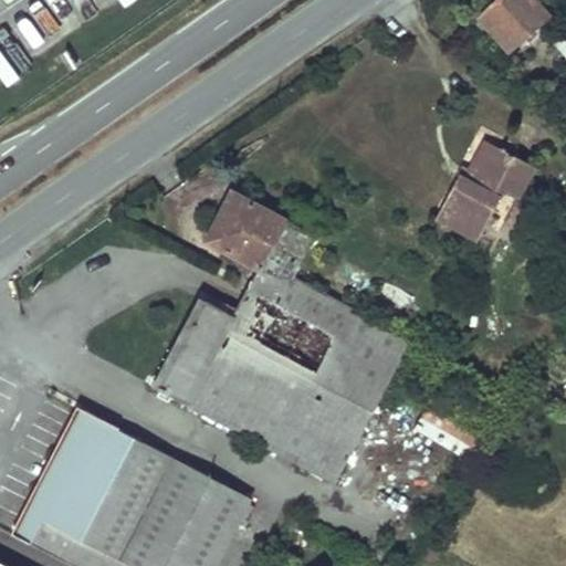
[(502,0),(481,18),(509,51),(547,18),(532,0),(502,0)]
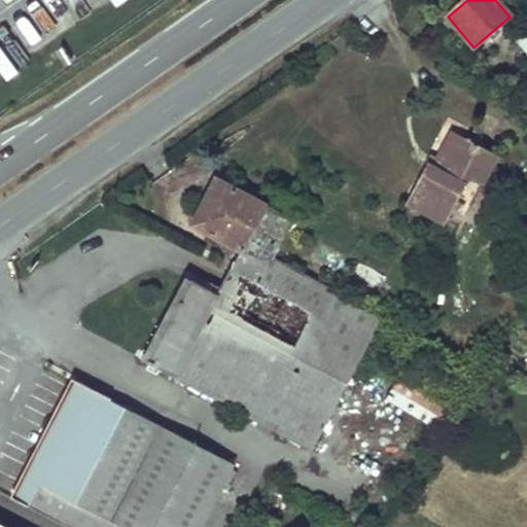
[(428,166),(409,204),(446,224),(458,202),(470,180),(482,186),(498,156),(454,134),(438,162),(435,169),(428,166)]
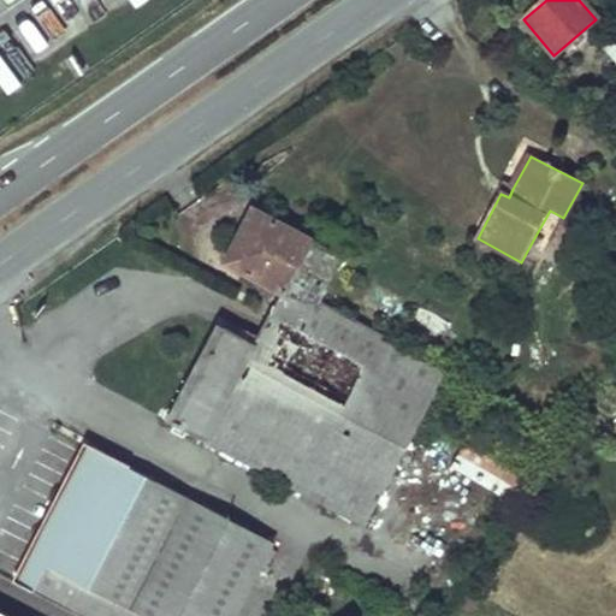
[(513,189),(505,185),(501,194),(509,197),(513,189)]
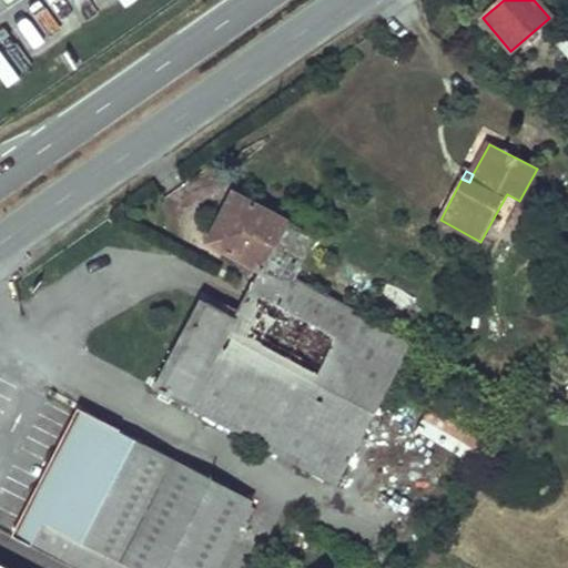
[(234,193),(209,242),(261,272),(263,273),(279,244),(305,260),(317,239),(234,193)]
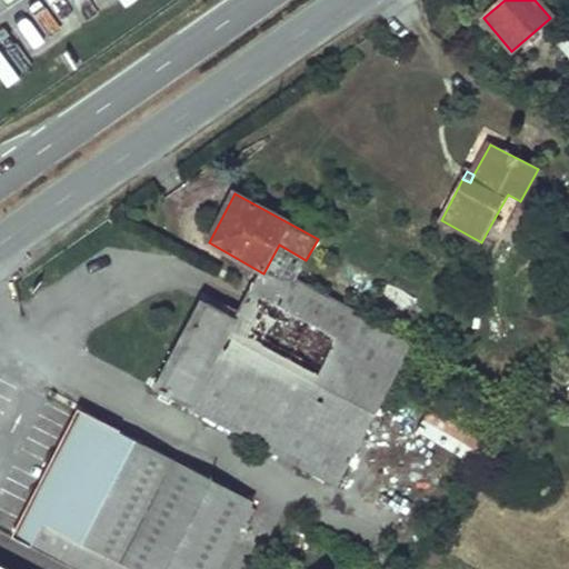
[(508,195),(495,218),(508,225),(520,201),(508,195)]
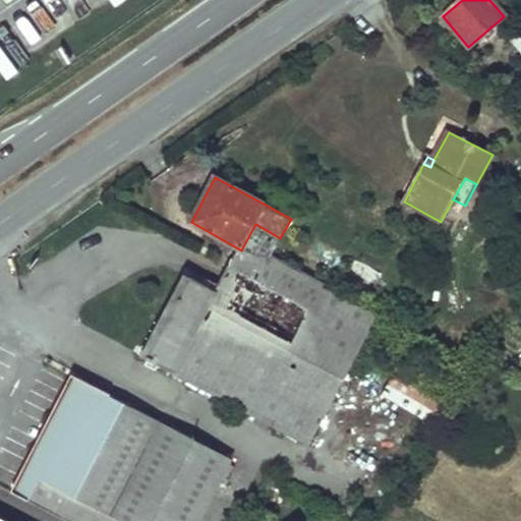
[(315,235),(305,258),(332,271),(342,248),(315,235)]
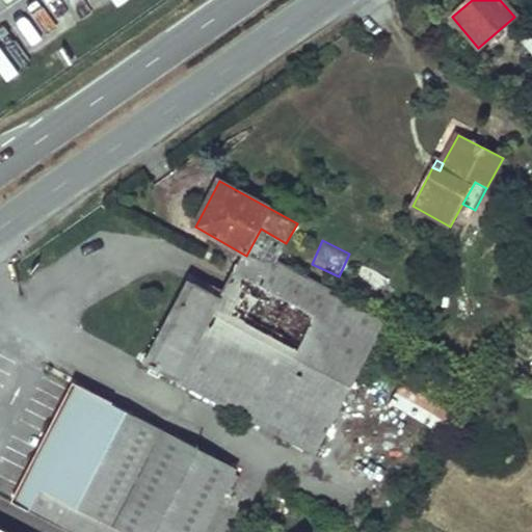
[(244,255),(234,272),(235,272),(250,281),(260,263),(246,256),(244,255)]
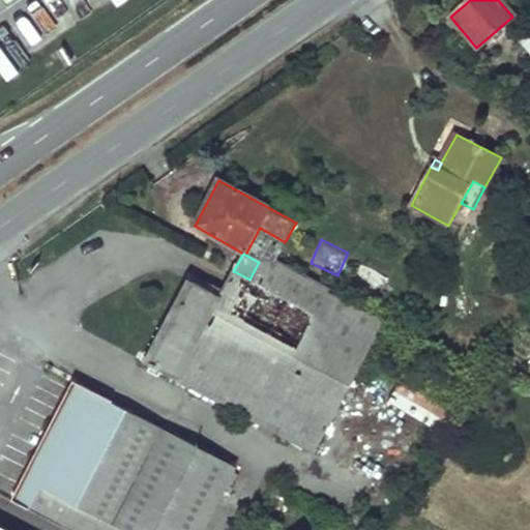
[(259,262),(249,280),(261,286),(274,261),(263,256),(259,262)]
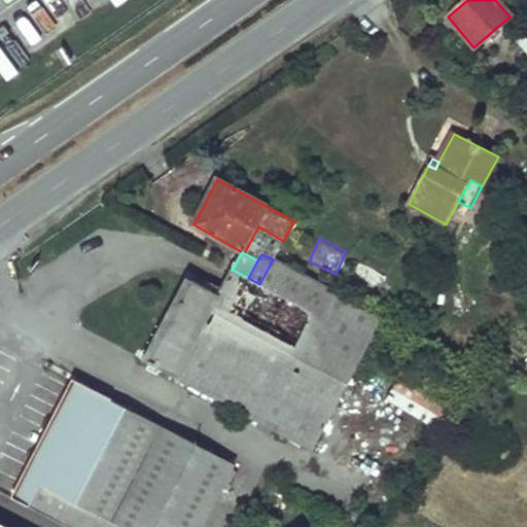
[(273,259),(259,284),(314,313),(326,291),(327,289),(274,258),(273,259)]
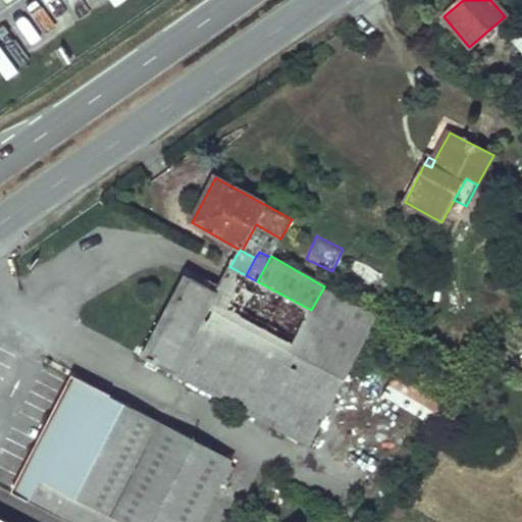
[(192,277),(148,360),(309,447),(366,340),(320,315),(311,310),(257,281),(246,275),(230,267),(219,286),(209,281),(207,285),(192,277)]
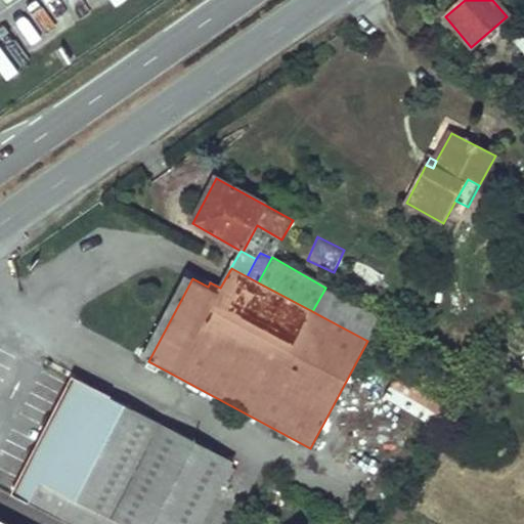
[(324,290),(312,311),(321,316),(334,295),(324,290)]
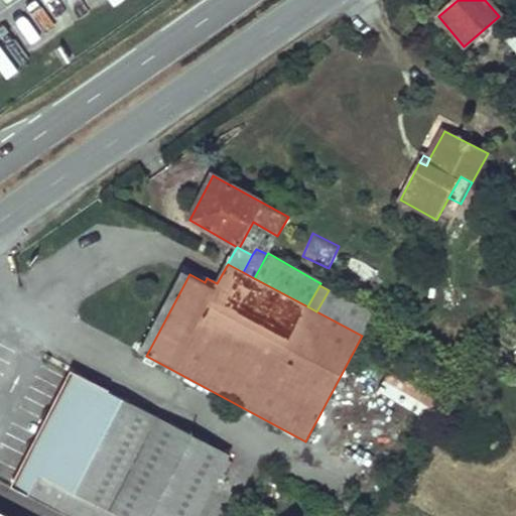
[(329,290),(316,311),(362,336),(374,314),(329,290)]
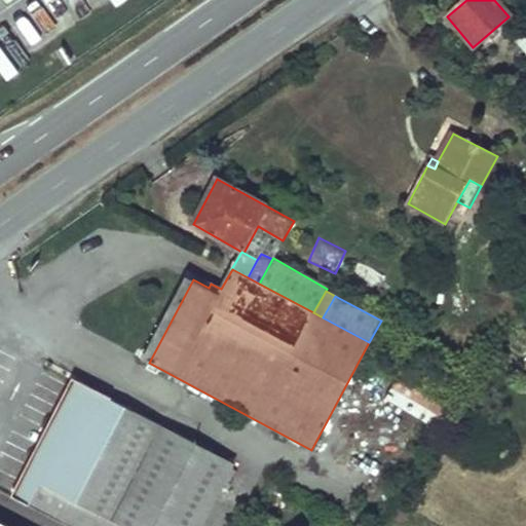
[(71,381),(11,496),(27,504),(87,389),(71,381)]
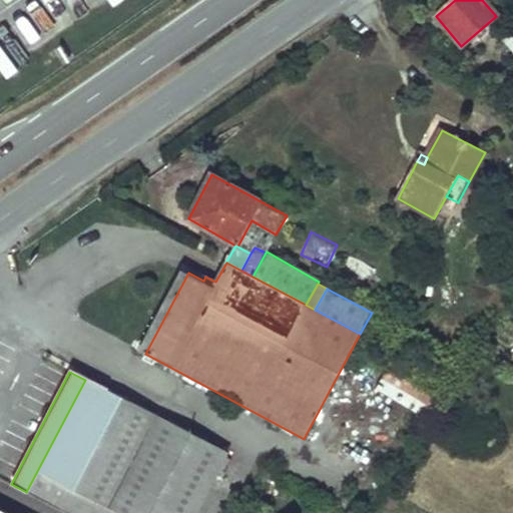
[(227,453),(85,380),(26,492),(67,512),(196,512),(216,475),(223,461),(225,457),(227,453)]
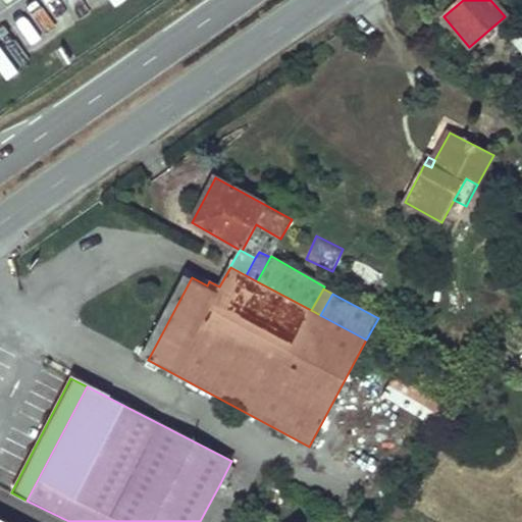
[(227,469),(220,483),(224,485),(235,468),(229,465),(227,469)]
